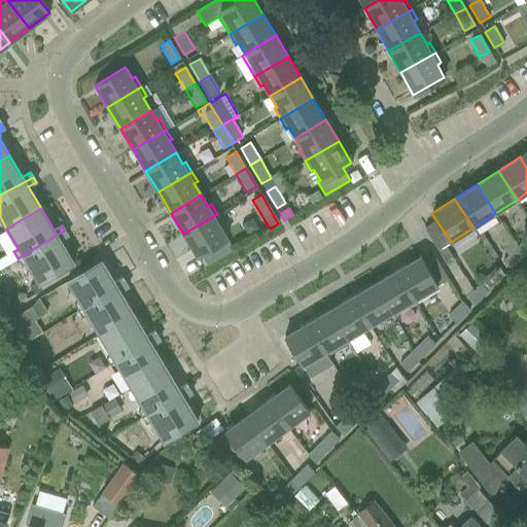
[(217,214),(183,234),(197,256),(200,254),(227,238),(220,226),(223,224),(217,214)]
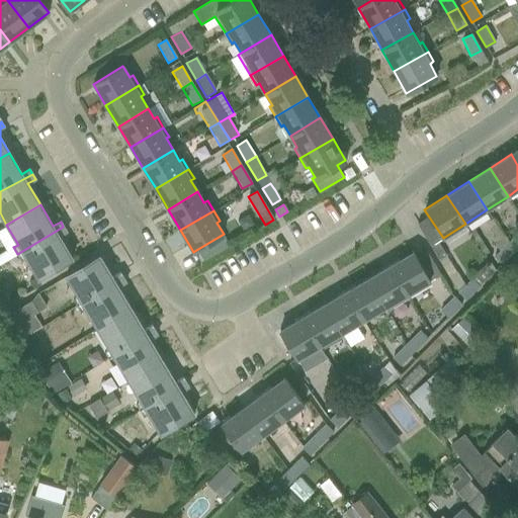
[(63,227),(17,254),(21,260),(26,257),(38,278),(72,258),(59,236),(66,232),(63,227)]
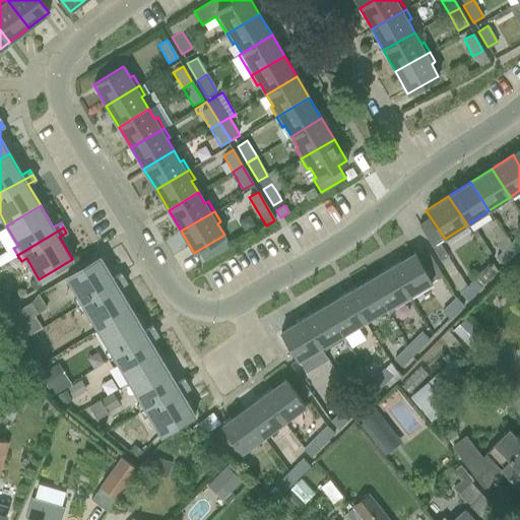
[(519,233),(511,242),(517,251),(519,247),(519,233)]
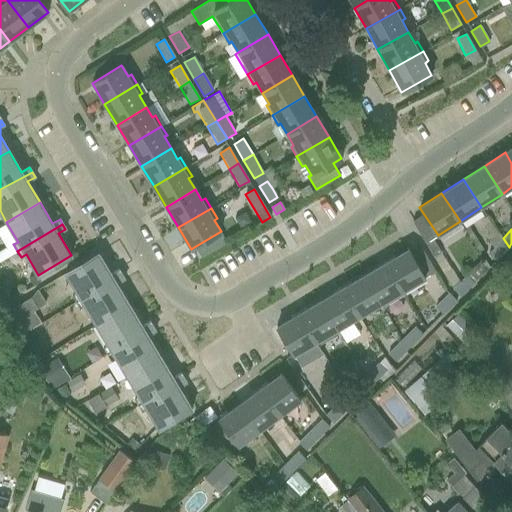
[(221,231),(194,247),(201,258),(227,242),(221,231)]
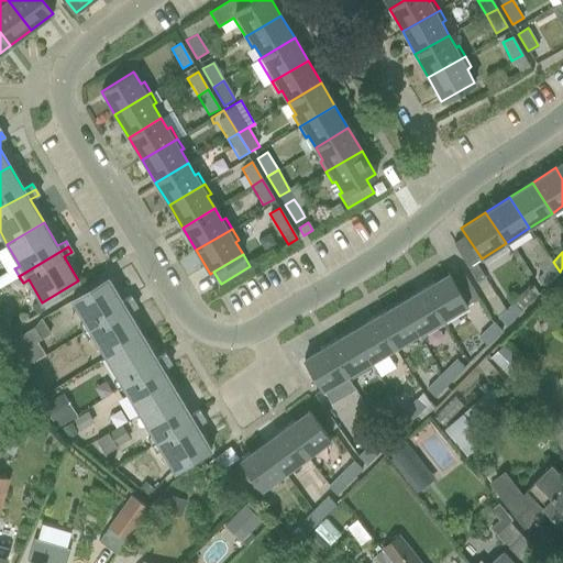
[(541,274),(537,278),(545,286),(560,272),(553,262),(542,272),(541,274)]
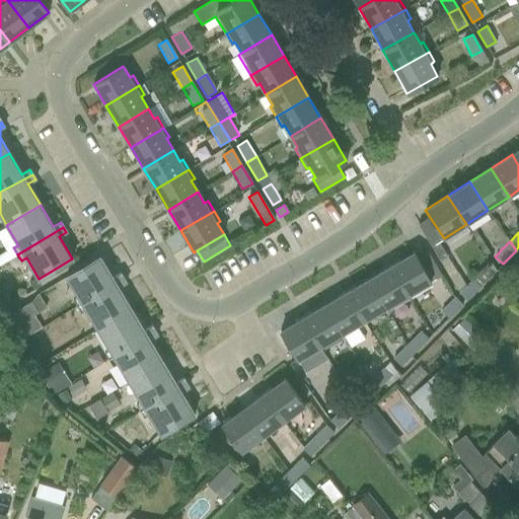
[(430,282),(417,260),(413,252),(390,266),(408,295),(430,282)]
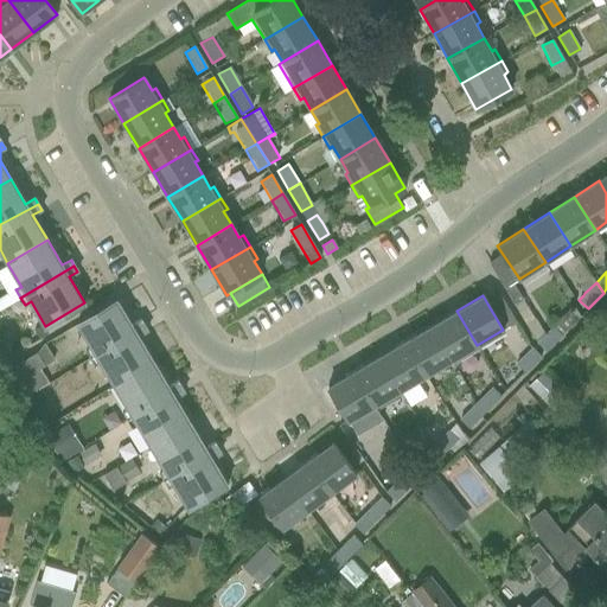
[(117,299),(77,324),(91,347),(87,350),(91,358),(145,326),(141,320),(132,325),(117,299)]
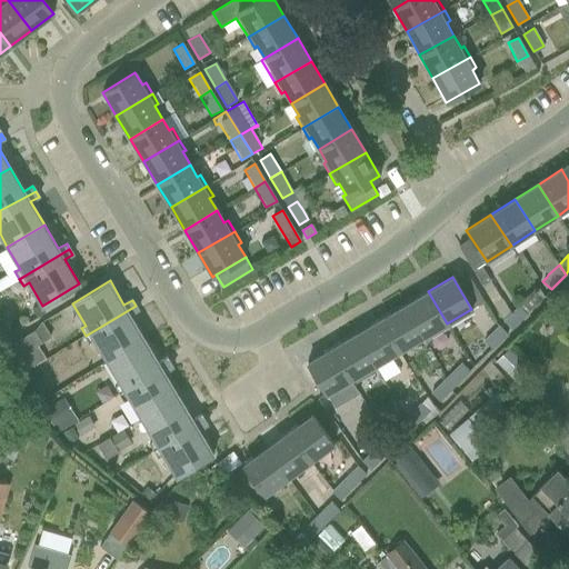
[(495,288),(487,293),(499,315),(503,320),(511,330),(527,315),(519,307),(518,306),(512,312),(510,313),(495,288)]
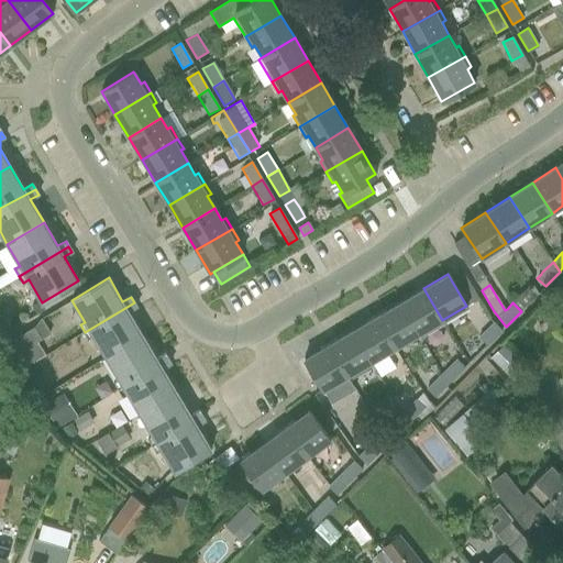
[(423,288),(399,302),(418,334),(442,320),(423,288)]
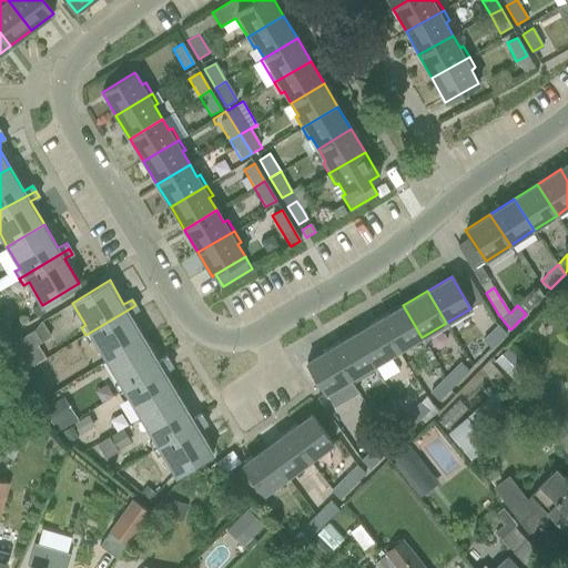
[(138,310),(135,305),(85,335),(89,342),(94,338),(108,361),(144,338),(130,315),(138,310)]
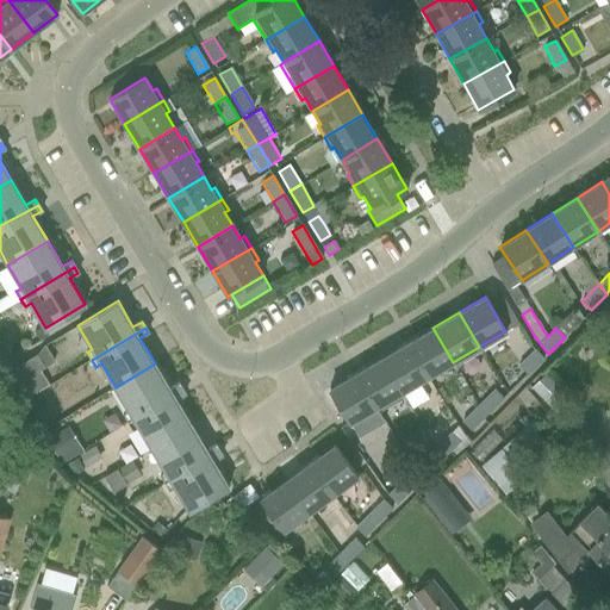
[(433,328),(408,343),(428,377),(453,362),(433,328)]
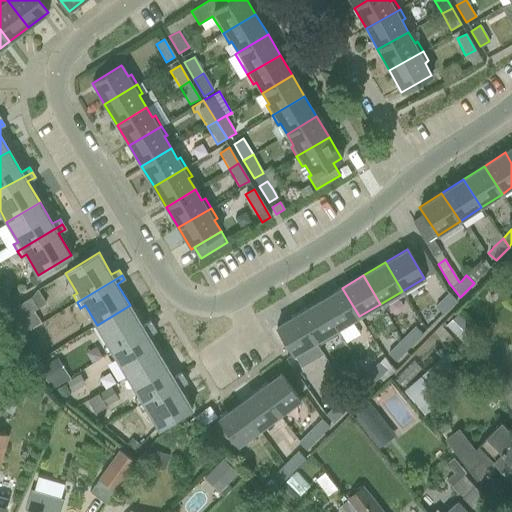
[(359,316),(342,288),(321,300),(338,329),(359,316)]
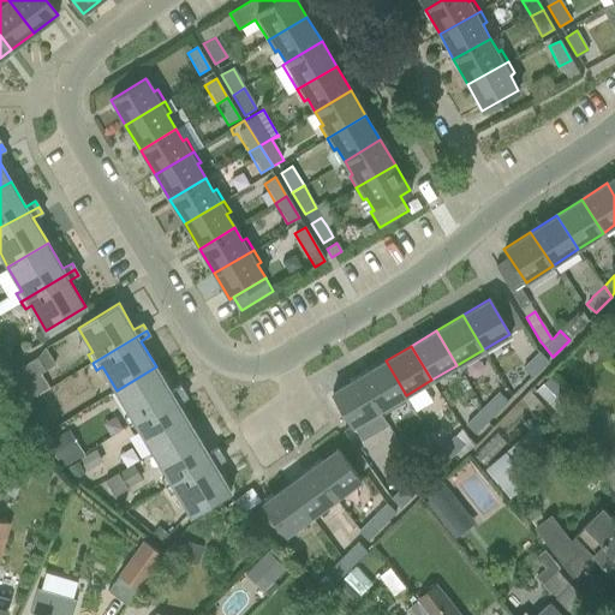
[(532,377),(548,360),(538,352),(523,369),(532,377)]
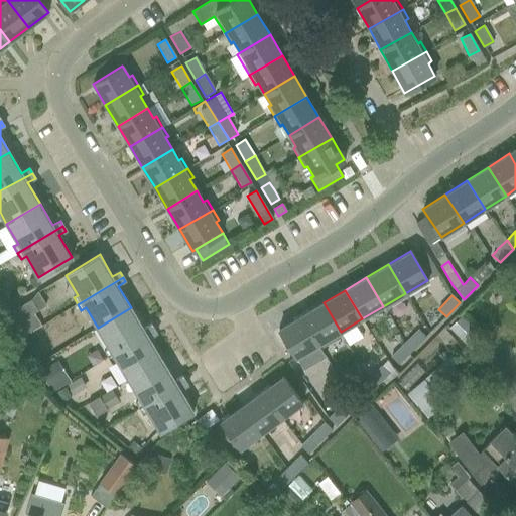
[(30,299),(5,314),(18,340),(41,326),(33,312),(37,310),(30,299)]
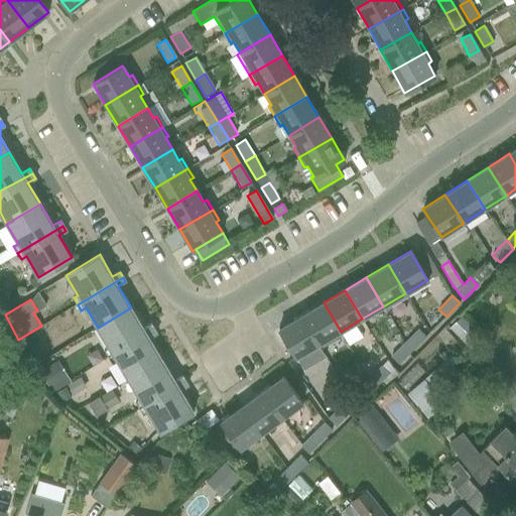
[(324,302),(301,315),(318,345),(341,332),(324,302)]
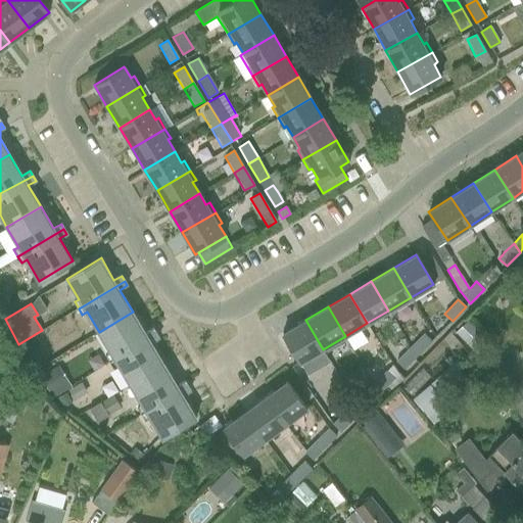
[(133,312),(99,332),(110,351),(106,353),(110,361),(156,333),(153,328),(146,333),(133,312)]
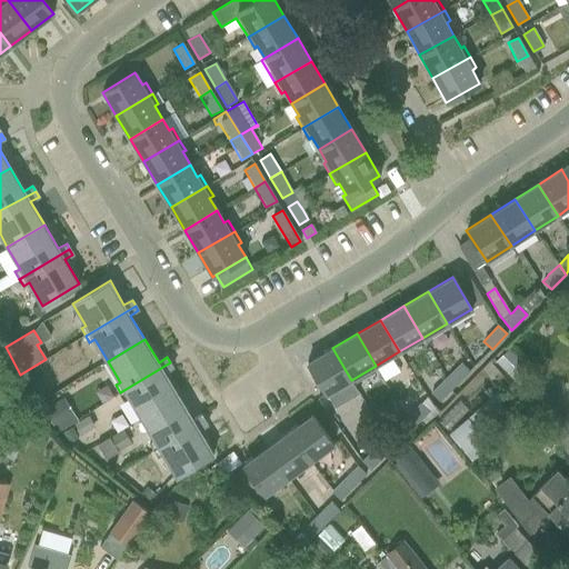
[(531,369),(509,347),(495,361),(517,383),(531,369)]
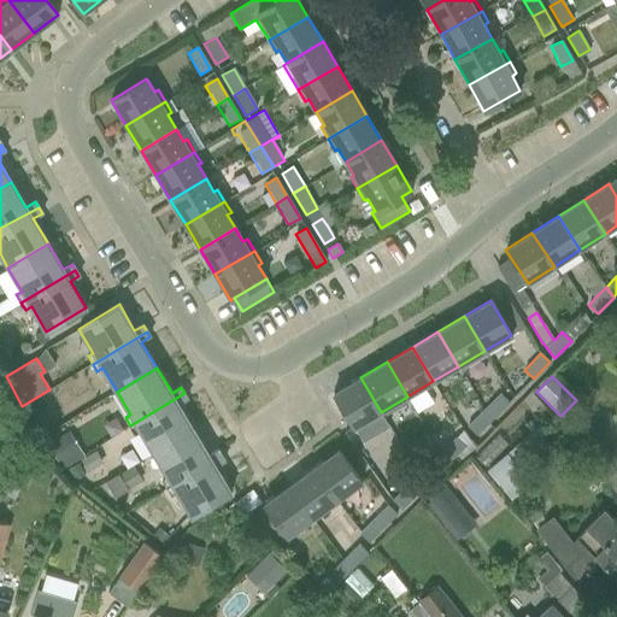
[(381,412),(360,377),(334,393),(354,428),(381,412)]
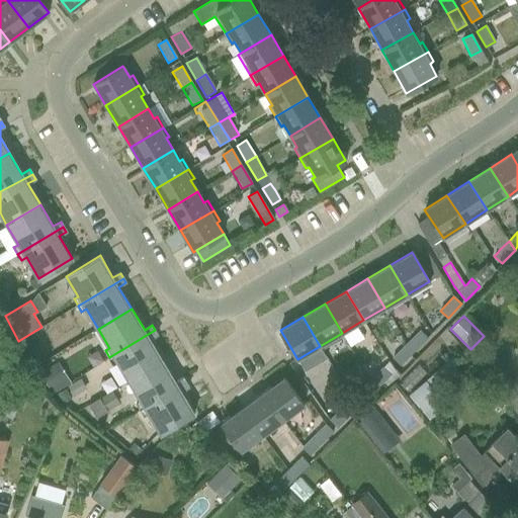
[(155,330),(109,357),(112,363),(117,360),(130,380),(163,360),(150,340),(158,335),(155,330)]
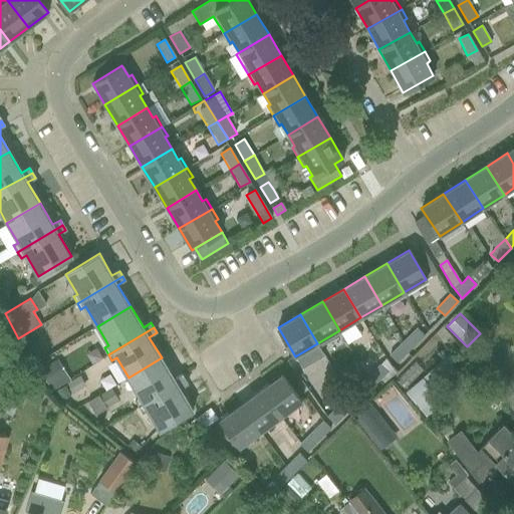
[(417,327),(403,341),(411,349),(424,335),(417,327)]
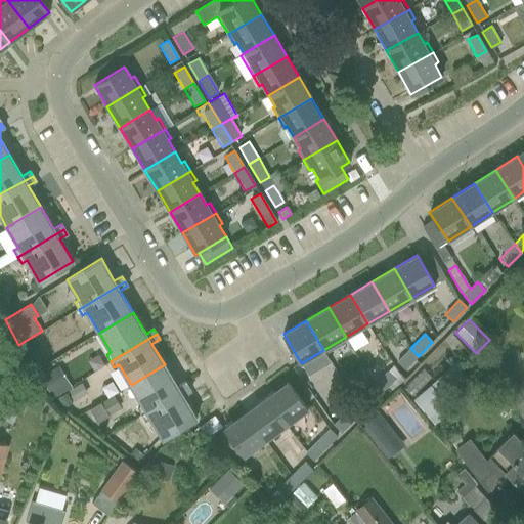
[(37,341),(24,349),(32,362),(45,355),(37,341)]
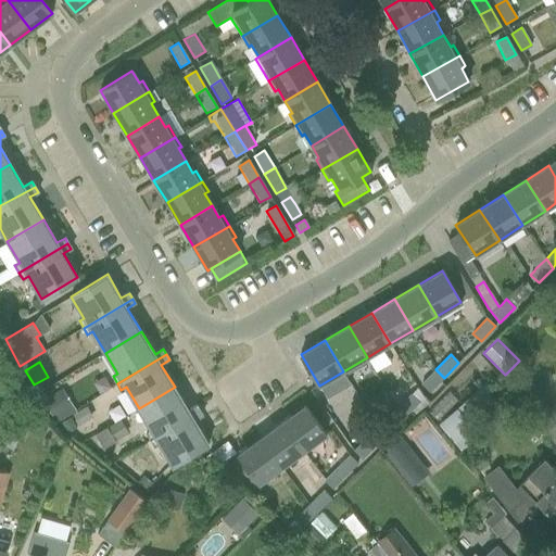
[(444,378),(436,369),(421,384),(429,392),(444,378)]
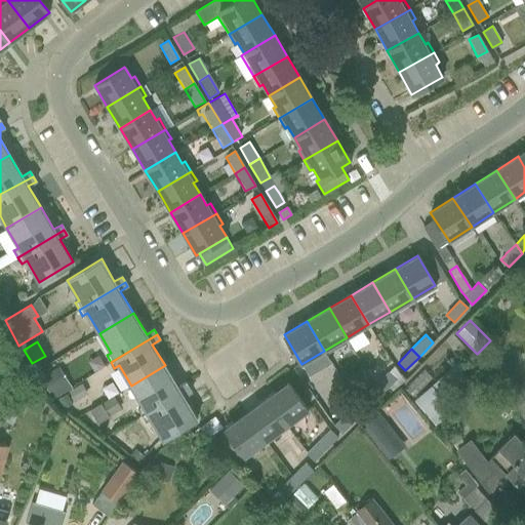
[(457,364),(456,365),(451,369),(426,391),(414,400),(423,412),(435,426),(452,411),(444,402),(470,380),(467,376),(457,364)]
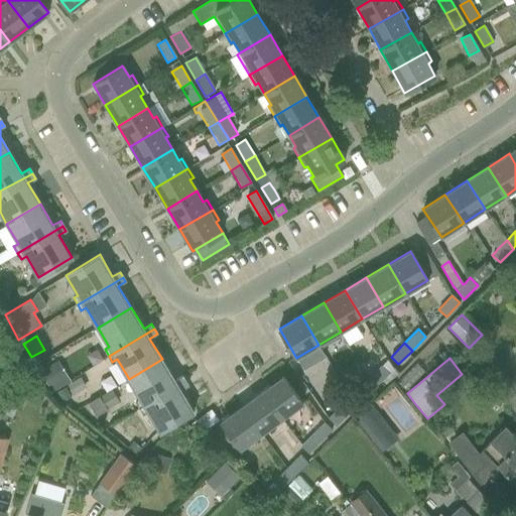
[(174,381),(162,359),(129,379),(141,399),(137,401),(140,407),(185,381),(182,376),(174,381)]
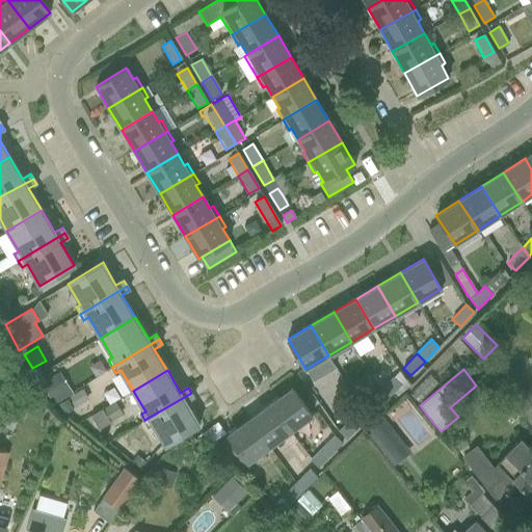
[(504,388),(501,390),(531,425),(531,386),(521,373),(517,375),(504,388)]
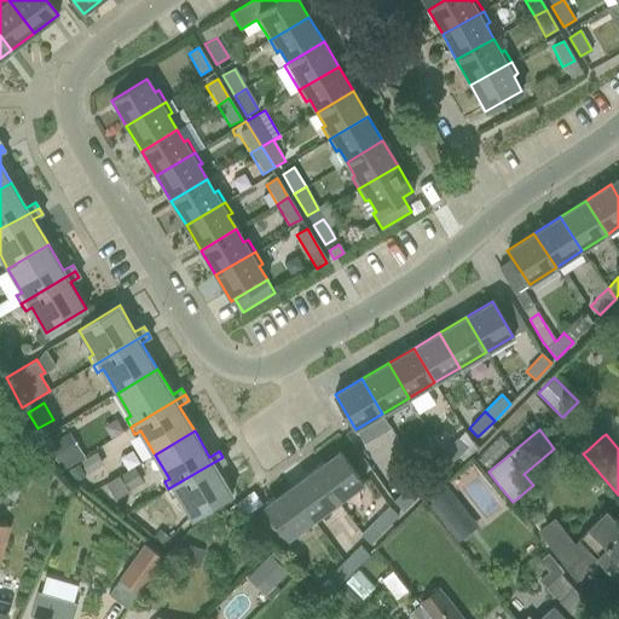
[(65,437),(47,447),(62,472),(80,461),(65,437)]
